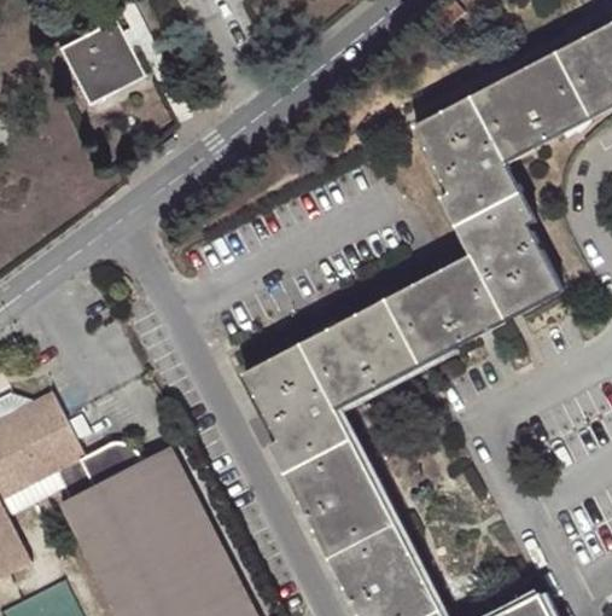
[(124,24),(116,29),(126,47),(137,42),(174,117),(186,111),(129,0),(117,0),(112,3),(124,24)]
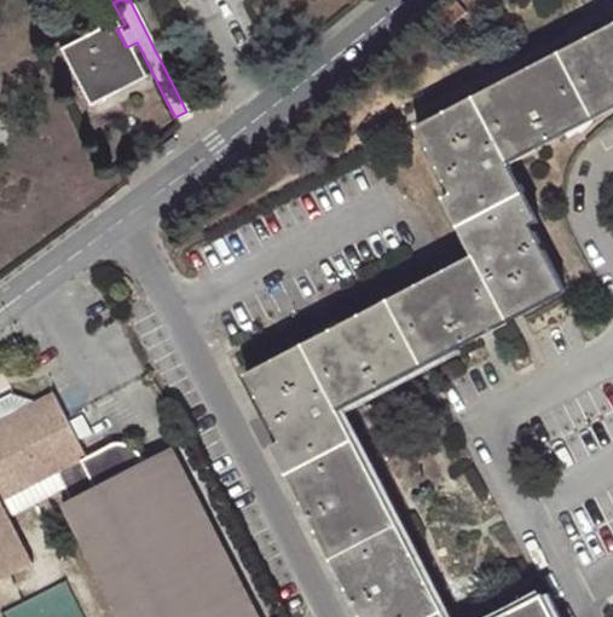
[(126,47),(116,29),(109,15),(92,24),(92,27),(57,45),(82,93),(97,86),(100,92),(139,73),(126,47)]
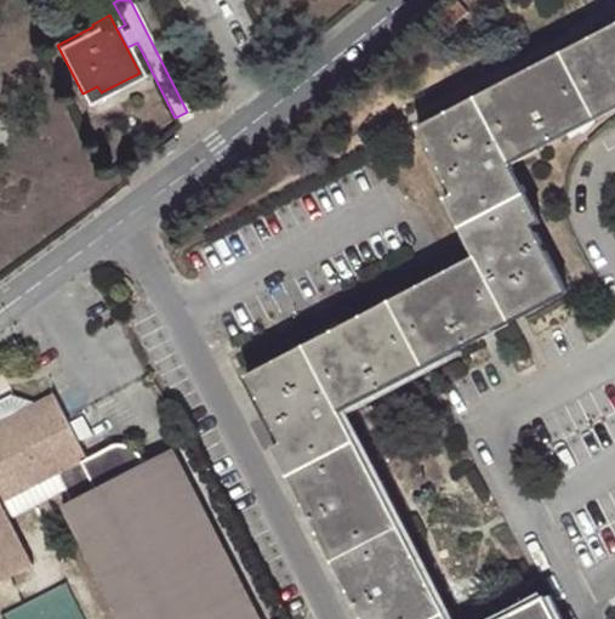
[(614,20),(559,50),(593,117),(614,106),(614,20)]
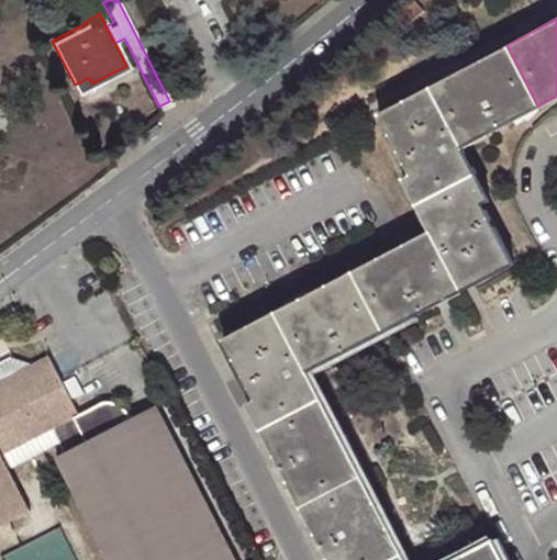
[(457,71),(429,86),(459,147),(537,105),(507,45),(457,71)]
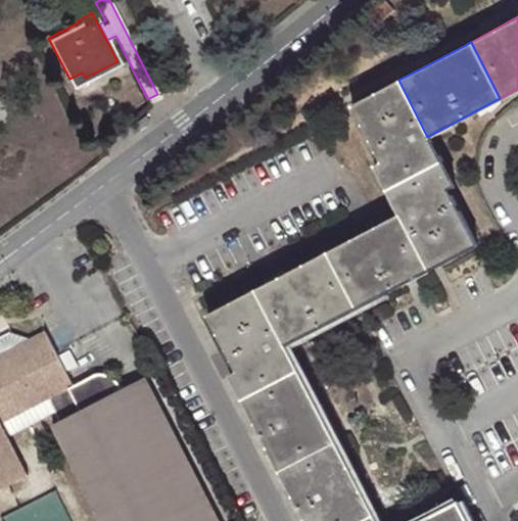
[(372,166),(387,196),(442,167),(427,137),(398,80),(387,86),(349,105),(378,162),(372,166)]
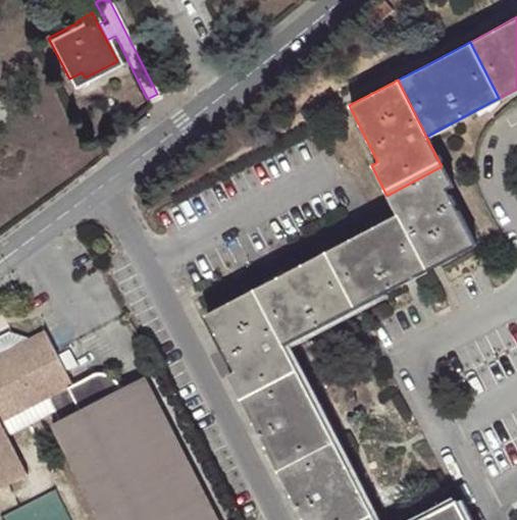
[(396,214),(426,270),(455,255),(472,246),(444,190),(451,186),(442,166),(386,196),(396,214)]
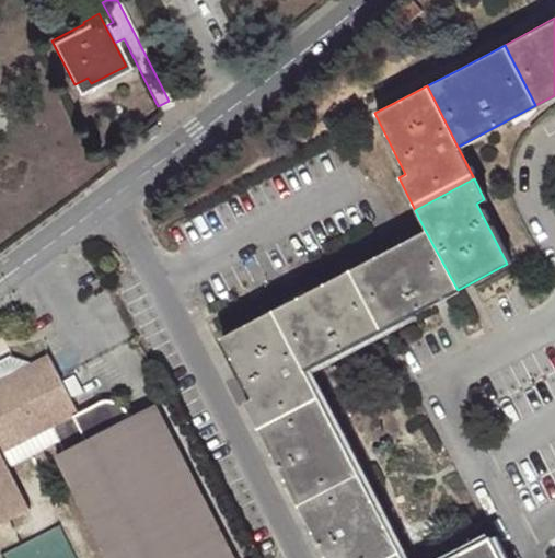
[(425,230),(349,269),(382,329),(436,301),(458,290),(425,230)]
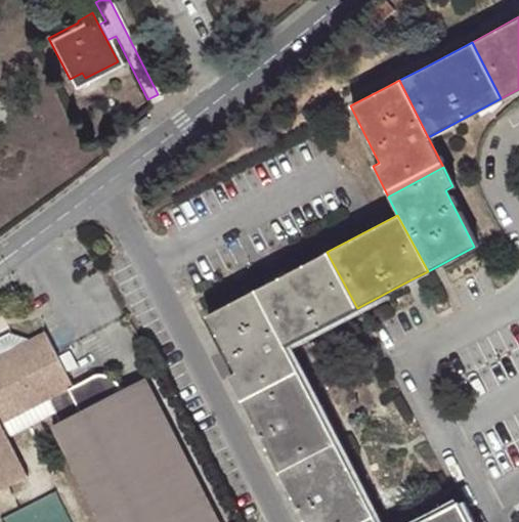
[(285,274),(254,291),(283,347),(357,308),(327,252),(285,274)]
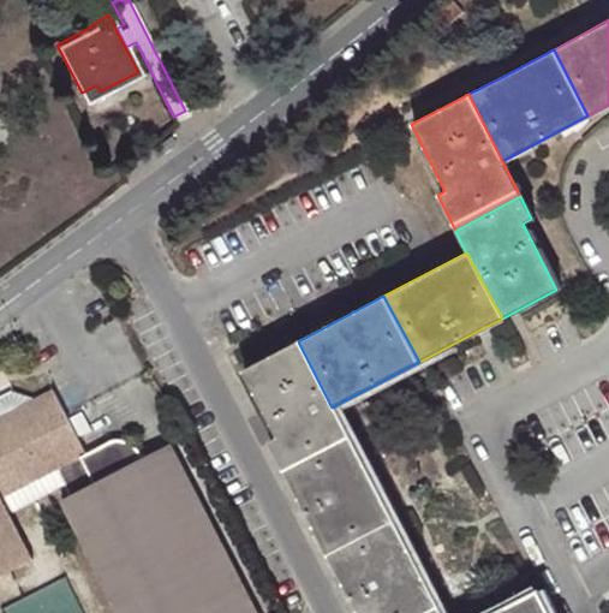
[(288,346),(243,372),(275,438),(267,442),(287,481),(352,447),(332,408),(298,341),(288,346)]
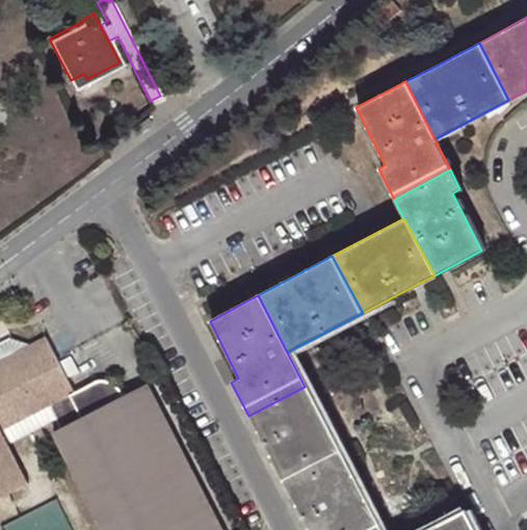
[(72,394),(43,340),(28,347),(10,341),(0,346),(0,497),(19,487),(0,452),(0,447),(51,421),(58,431),(50,435),(98,529),(214,529),(141,389),(120,400),(111,390),(101,385),(88,386),(72,394)]
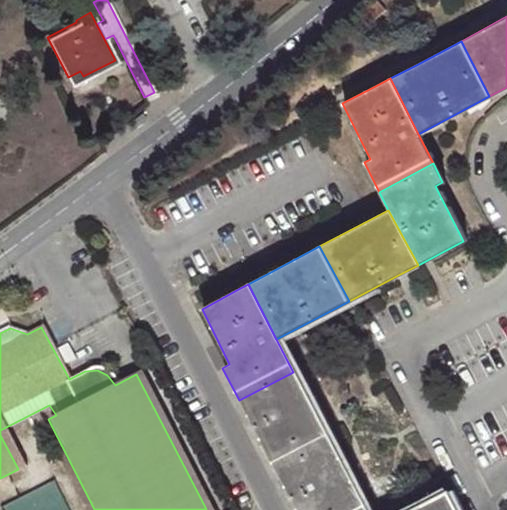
[(293,372),(239,400),(257,434),(276,469),(330,442),(293,372)]
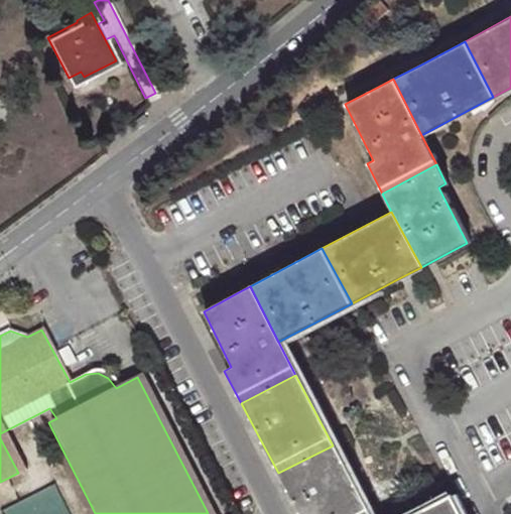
[(368,513),(333,445),(278,473),(299,513),(368,513)]
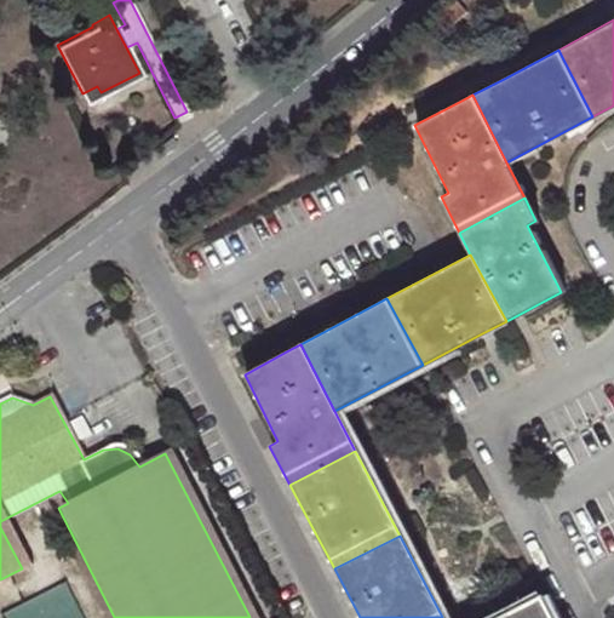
[(549,617),(538,596),(495,617),(549,617)]
